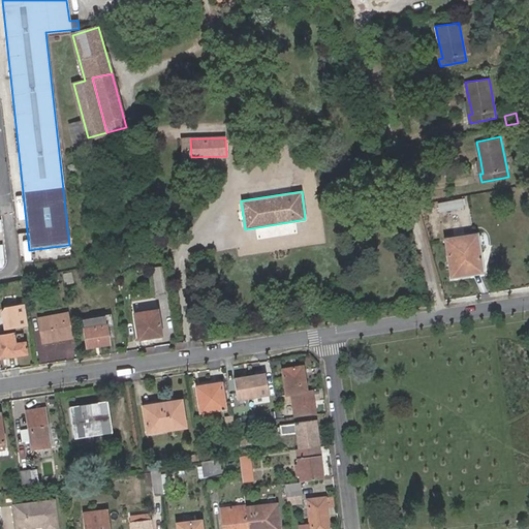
[(464,198),(441,201),(442,209),(465,206),(464,198)]
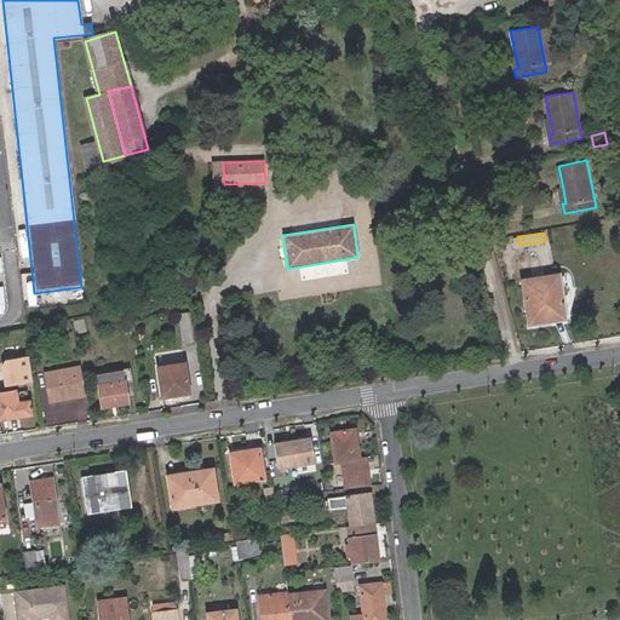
[(563,314),(557,276),(522,281),(528,323),(543,321),(541,317),(563,314)]
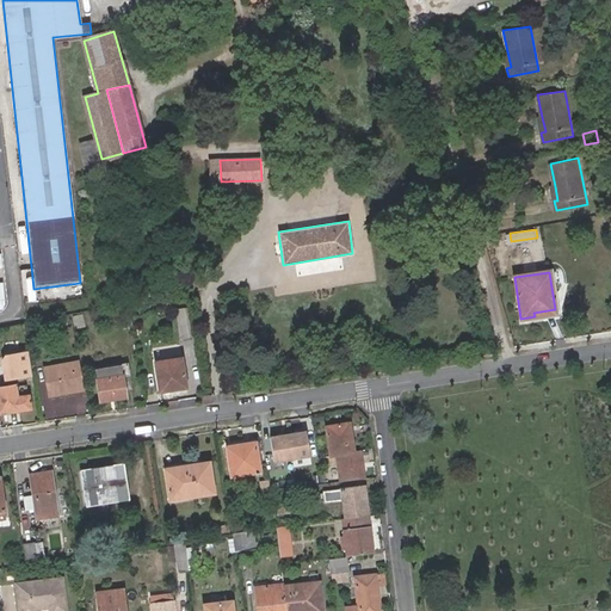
[(129,322),(127,306),(118,307),(121,325),(129,322)]
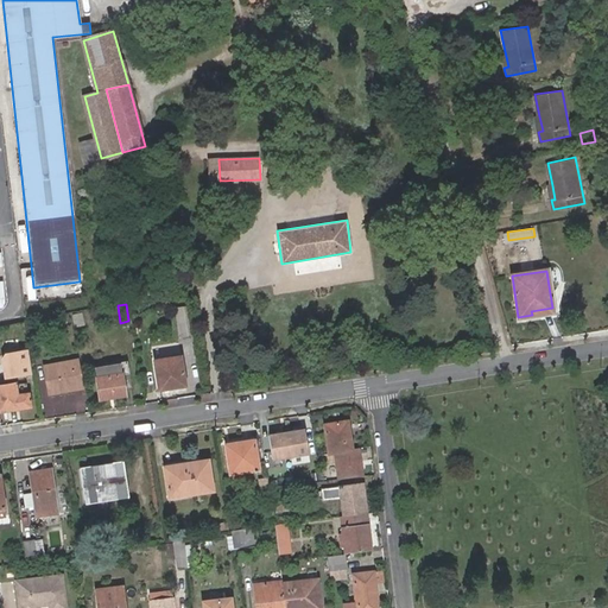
[(187,311),(178,312),(182,337),(191,335),(187,311)]
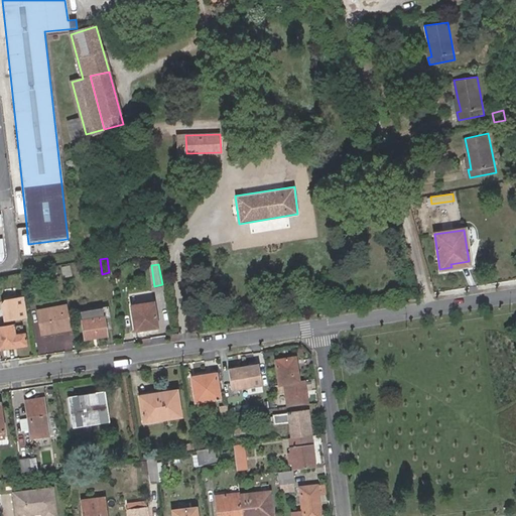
[(24,293),(0,295),(0,314),(1,318),(27,315),(24,293)]
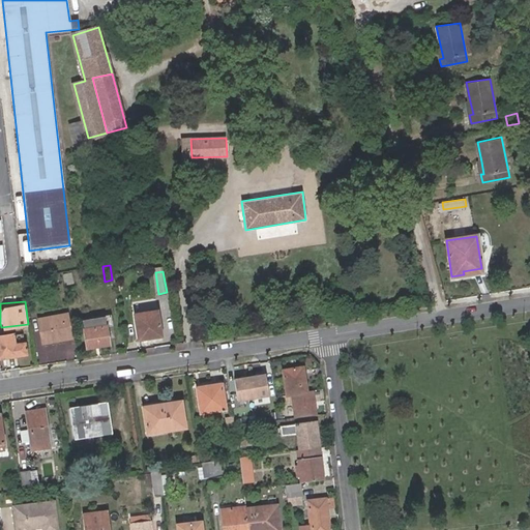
[(139,340),(162,336),(157,311),(135,315),(139,340)]
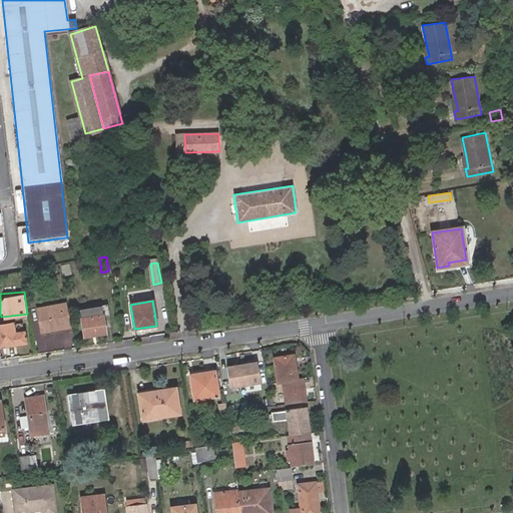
[(71,326),(66,302),(38,306),(42,331),(54,329),(54,326),(63,325),(64,328),(71,326)]
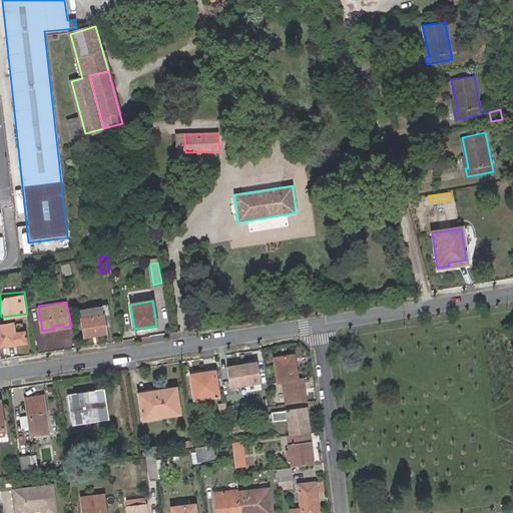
[(105,334),(102,317),(108,316),(107,307),(79,312),(82,337),(105,334)]
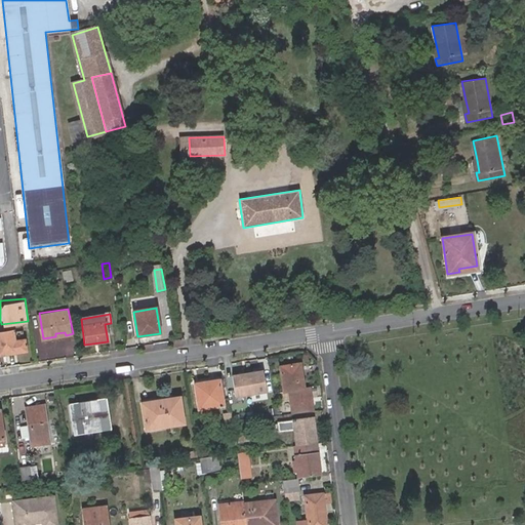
[(0,355),(26,352),(25,340),(14,341),(13,331),(0,332),(0,355)]
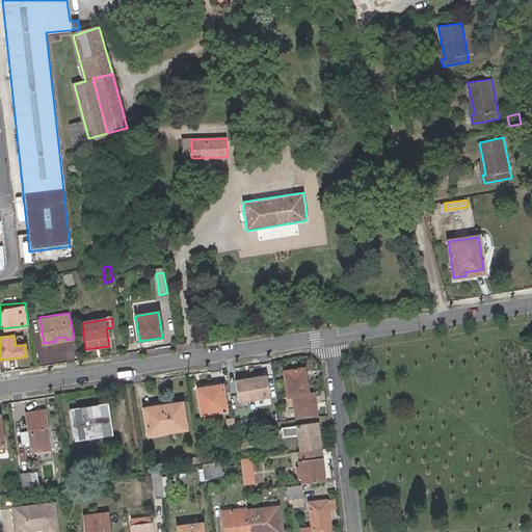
[(294,394),(297,419),(318,417),(314,391),(309,392),(306,392),(304,386),(307,386),(303,367),(284,370),(288,395),(294,394)]
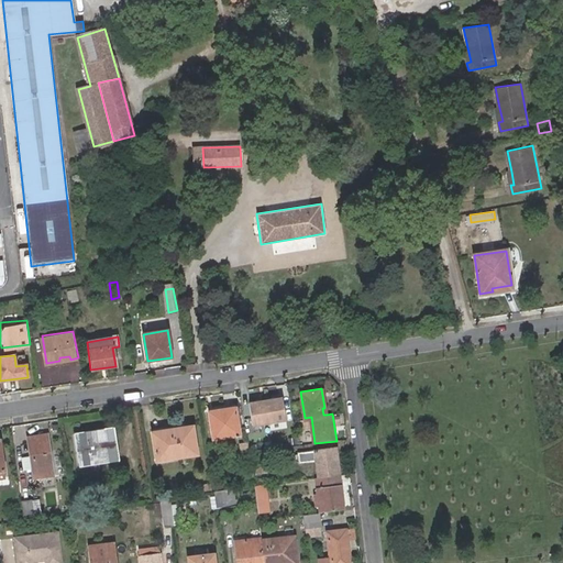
[(283,394),(249,399),(252,424),(286,419),(283,394)]
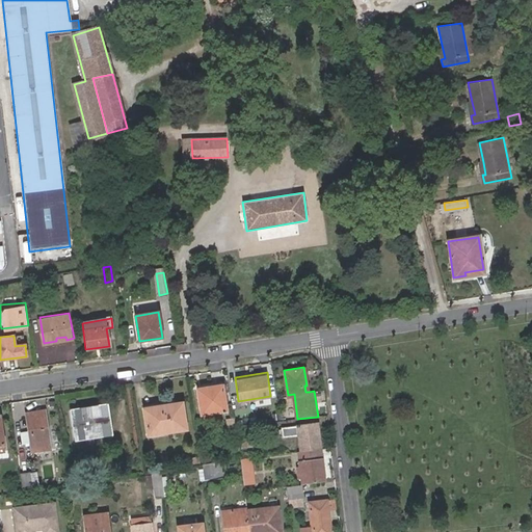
[(225,408),(221,383),(196,388),(201,411),(225,408)]
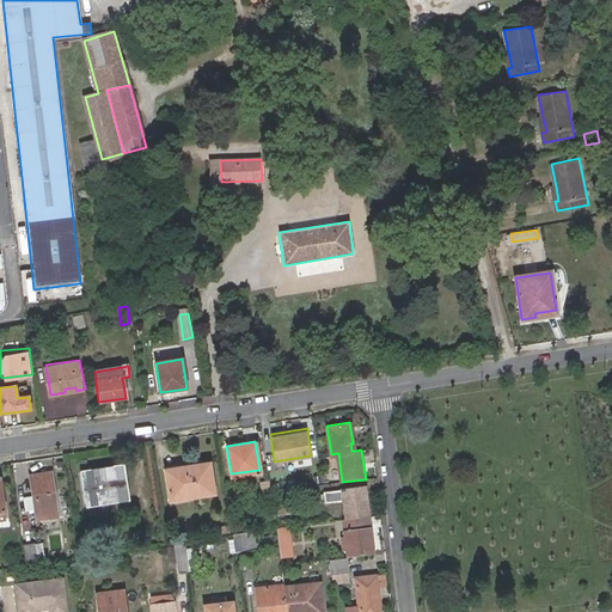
[(188,491),(188,495),(213,491),(208,460),(184,464),(185,469),(166,471),(169,494),(188,491)]
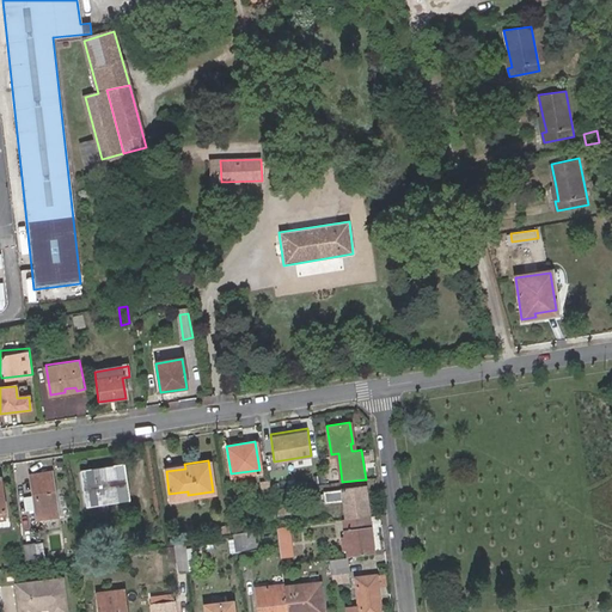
[(124,464),(79,470),(79,472),(116,467),(117,477),(127,476),(124,464)]
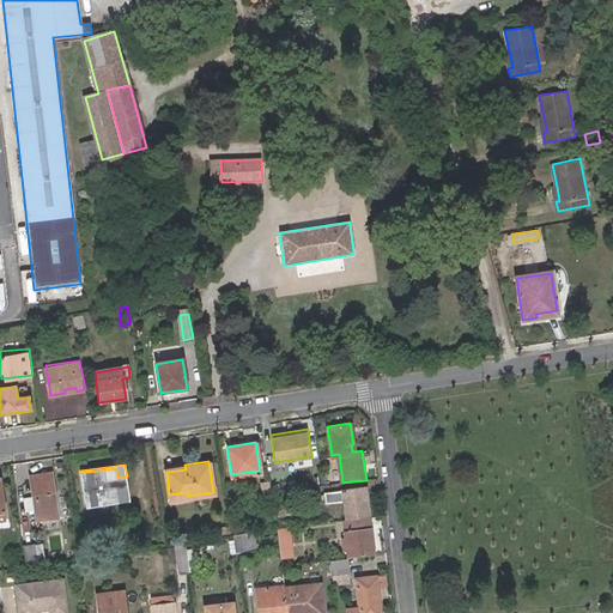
[(116,468),(79,473),(84,507),(98,505),(97,501),(129,496),(127,477),(117,478),(116,468)]
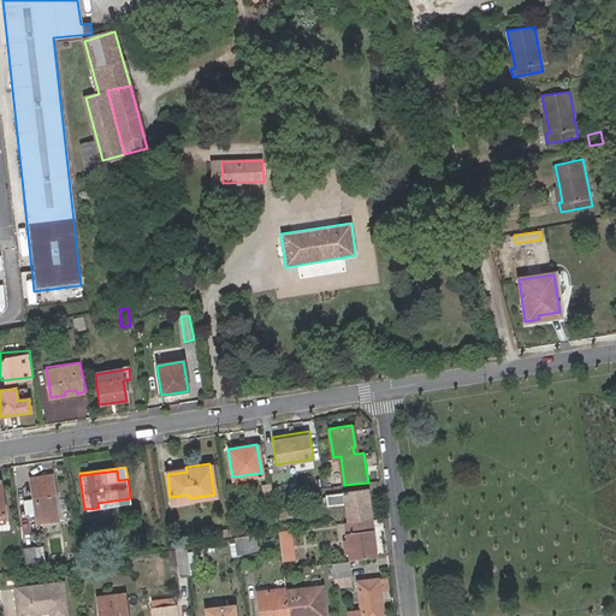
[(51,474),(29,477),(35,522),(57,519),(51,474)]
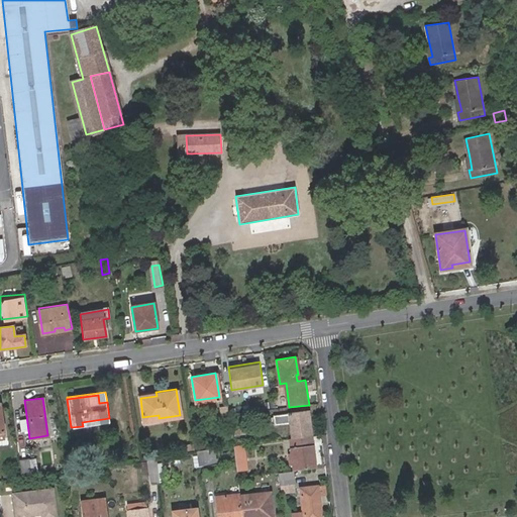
[(293,439),(311,436),(308,411),(274,415),(275,424),(290,422),(293,439)]
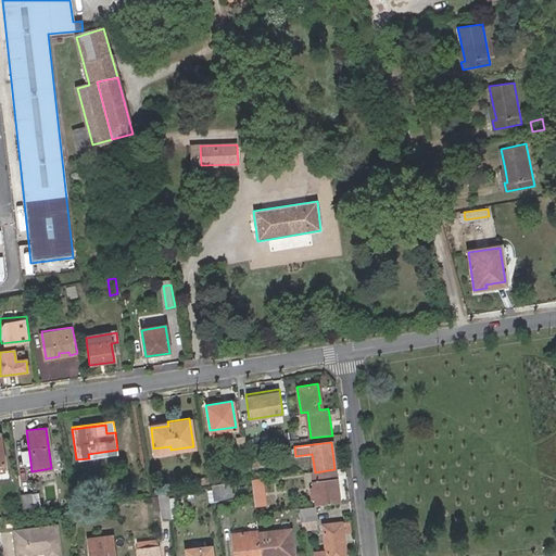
[(258,445),(245,446),(247,455),(250,454),(258,454),(258,445)]
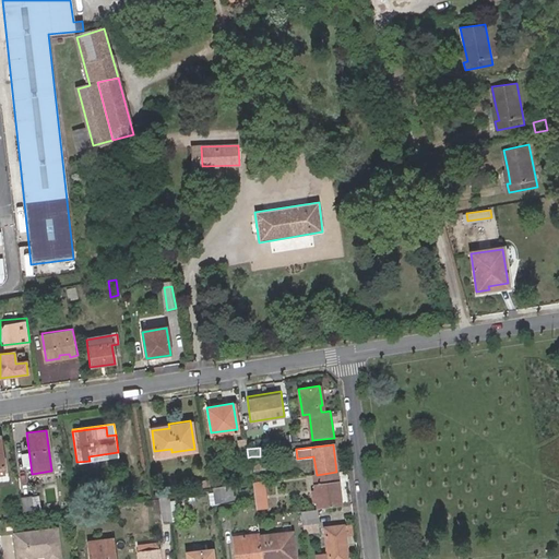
[(261,467),(260,456),(251,456),(252,468),(261,467)]
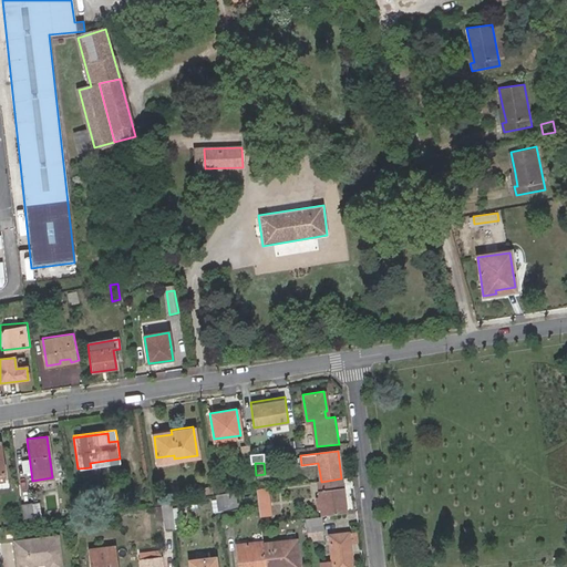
[(346,513),(341,478),(321,482),(319,482),(321,498),(317,498),(318,508),(322,507),(323,515),(346,513)]
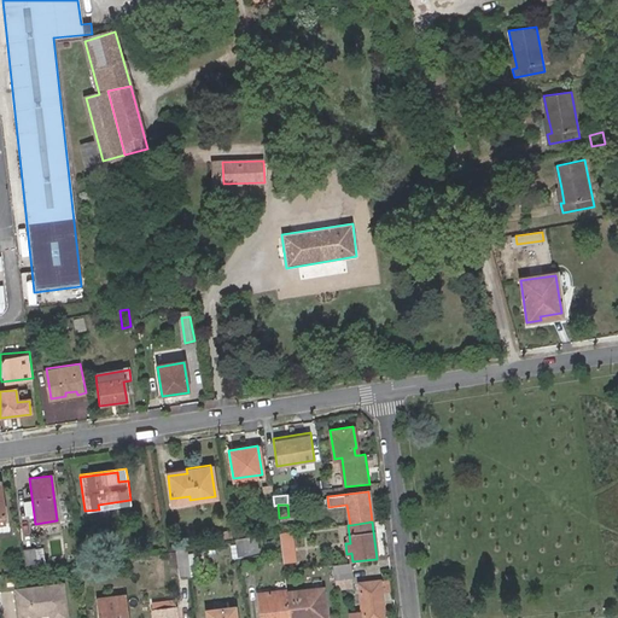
[(255,536),(232,538),(232,541),(235,557),(258,554),(255,536)]
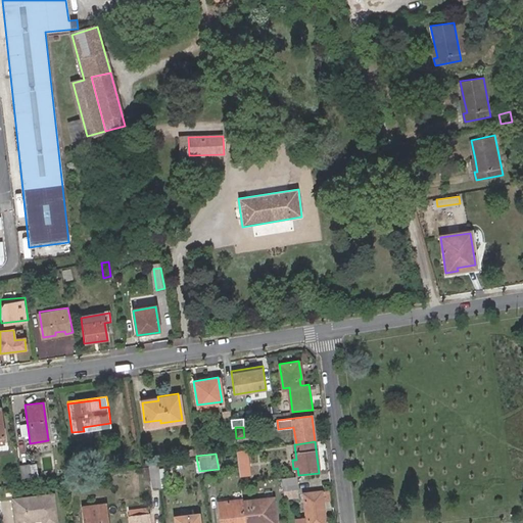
[(247,456),(236,457),(239,477),(250,475),(247,456)]
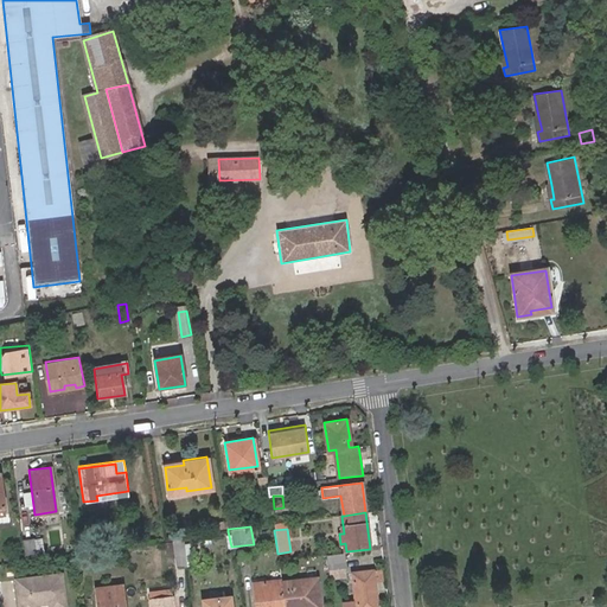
[(183,537),(172,540),(173,551),(174,561),(176,566),(186,564),(183,537)]
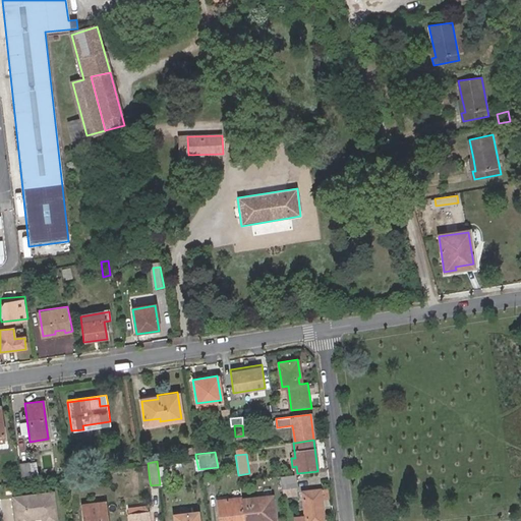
[(18,462),(20,480),(30,479),(27,462),(18,462)]
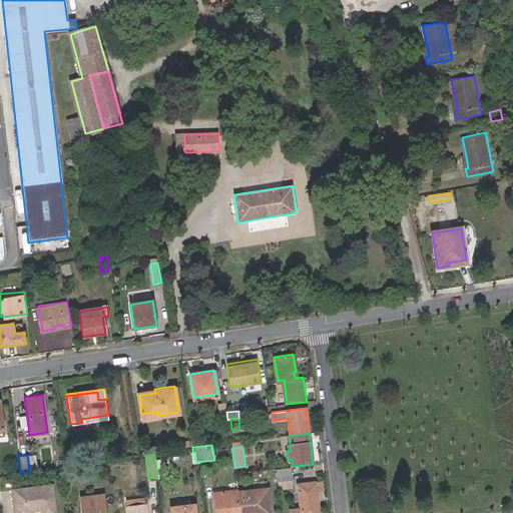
[(293,480),(291,466),(277,468),(279,481),(293,480)]
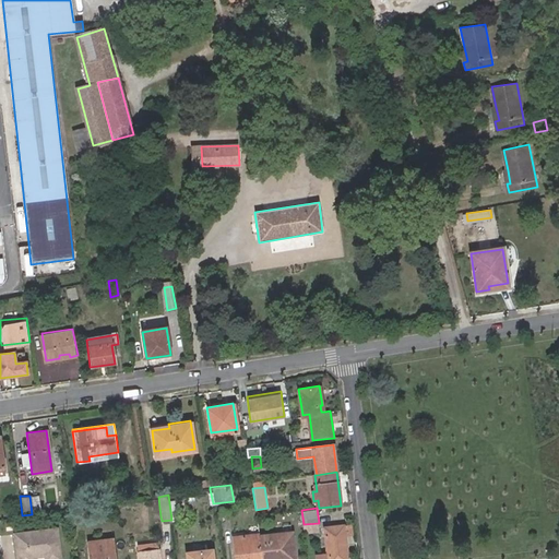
[(84,511),(73,512),(75,524),(85,522),(84,511)]
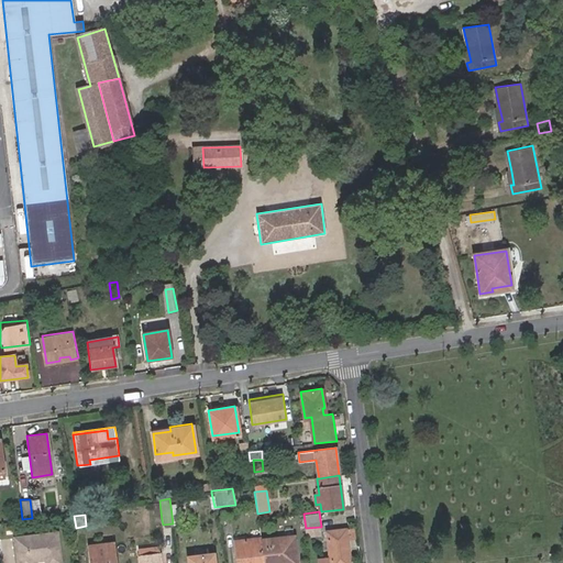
[(321,527),(306,528),(306,537),(322,536),(321,527)]
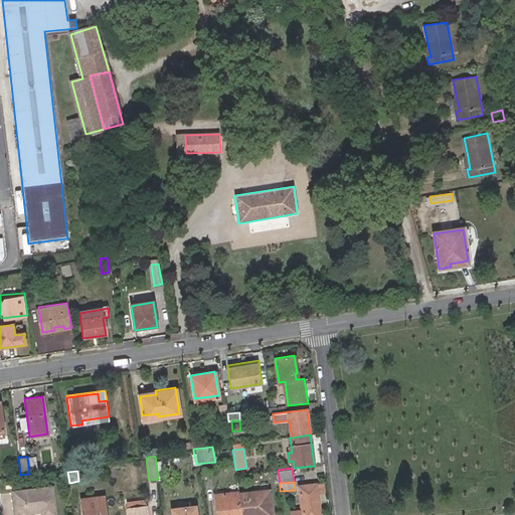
[(299,486),(302,510),(292,511),(292,514),(320,514),(321,514),(317,484),(299,486)]
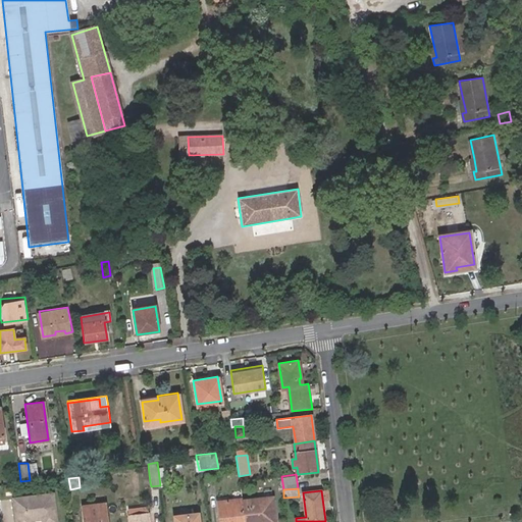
[(11,499),(13,521),(24,521),(24,517),(42,515),(42,517),(53,515),(50,492),(11,499)]
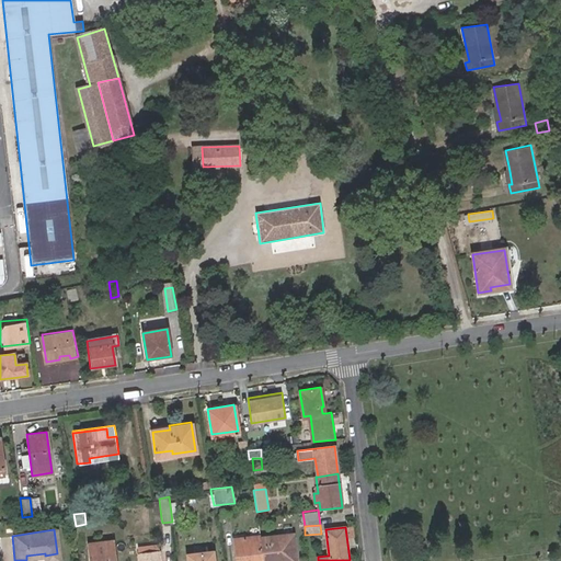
[(296,560),(293,533),(260,537),(262,560),(296,560)]
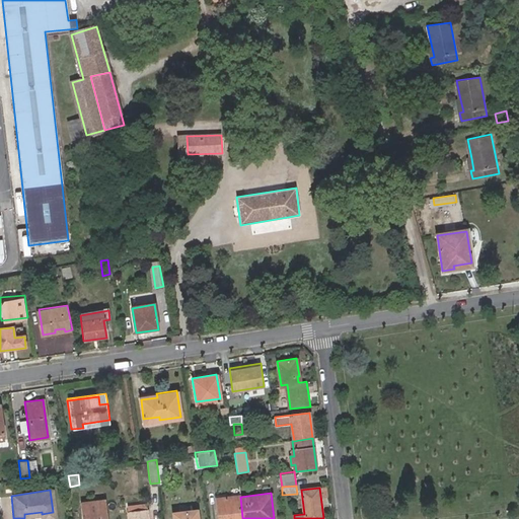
[(242,518),(240,497),(240,496),(215,499),(218,518),(242,518)]
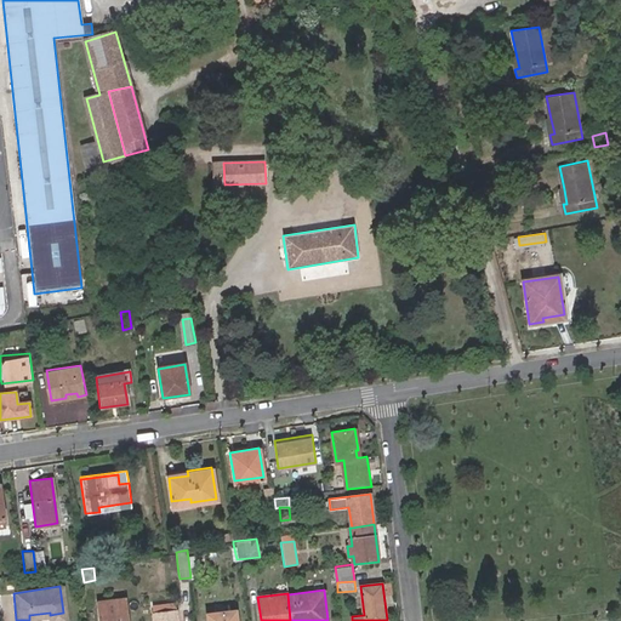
[(97,620),(129,620),(126,600),(96,605),(97,620)]
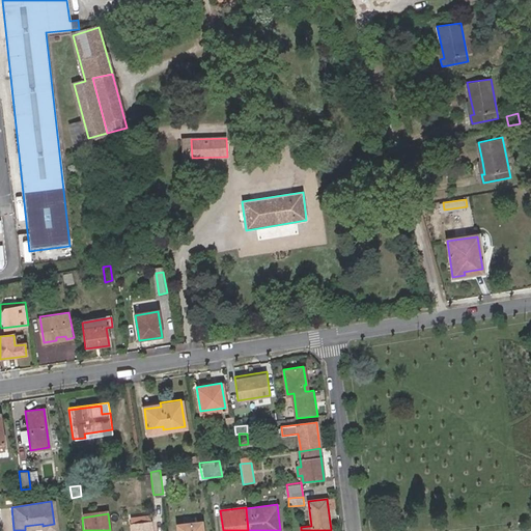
[(138,524),(137,518),(130,519),(131,530),(150,530),(150,523),(138,524)]
